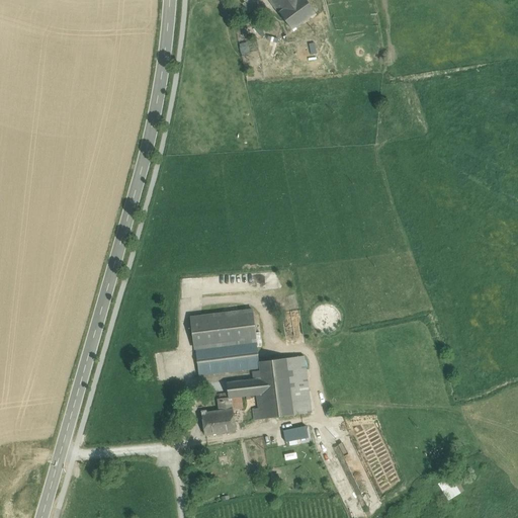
[(281,0),(274,6),(292,30),(316,13),(306,0),(281,0)]
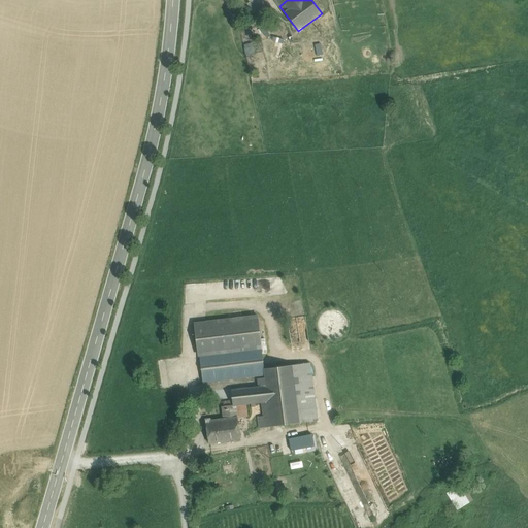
[(257,317),(195,324),(199,356),(261,348),(257,317)]
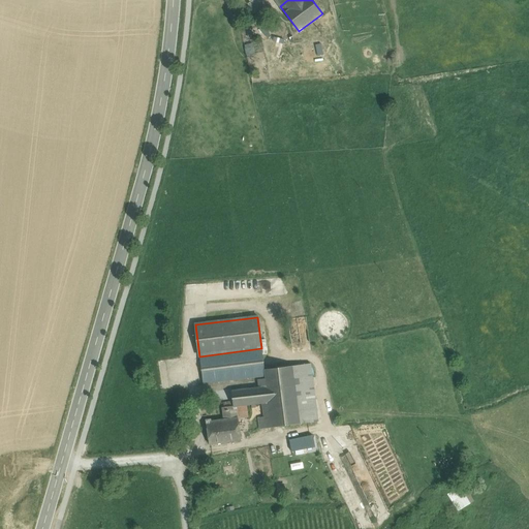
[(306,317),(297,318),(301,343),(309,342),(306,317)]
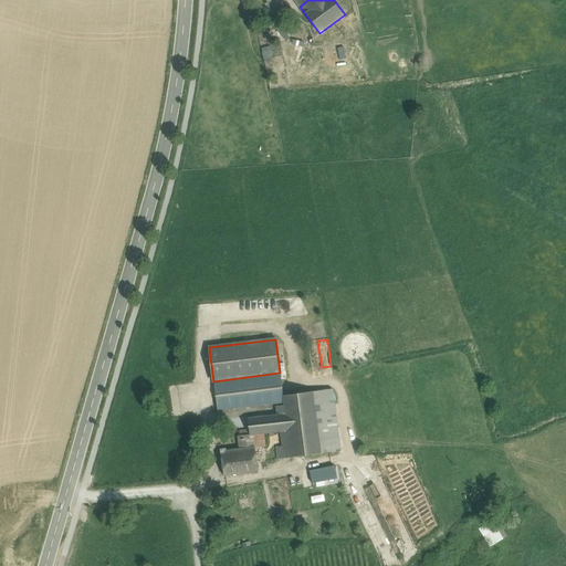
[(317,341),(307,342),(312,369),(322,367),(317,341)]
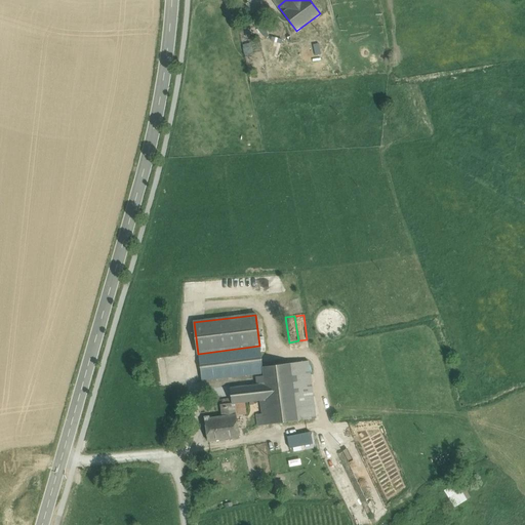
[(259,346),(198,354),(202,381),(264,374),(263,367),(259,346)]
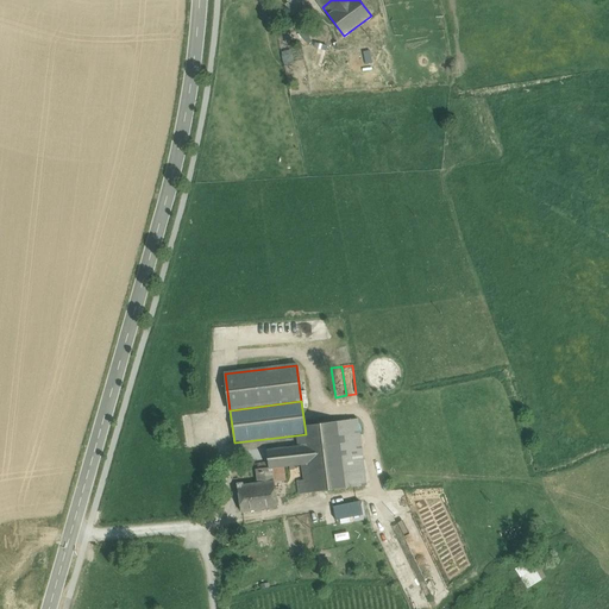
[(357,419),(344,421),(345,438),(359,435),(357,419)]
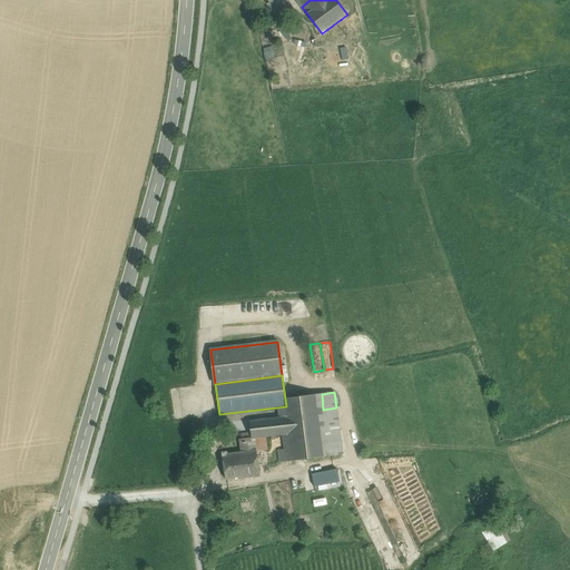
[(336,408),(323,410),(322,394),(315,395),(323,457),(343,454),(336,408)]
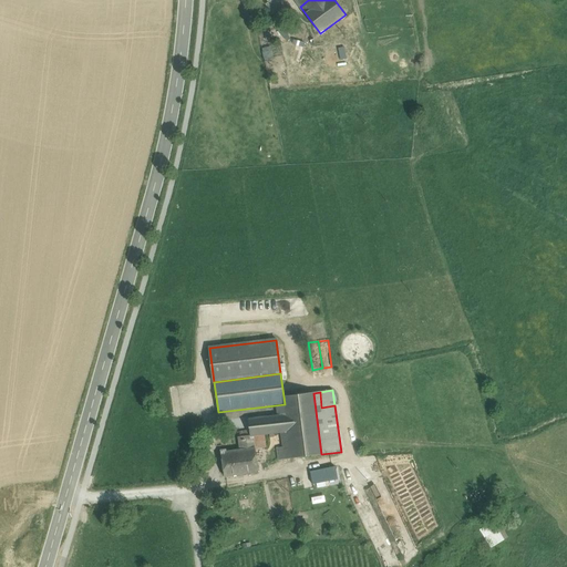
[(313,393),(284,397),(285,404),(285,406),(286,414),(288,432),(291,459),(321,454),(313,393)]
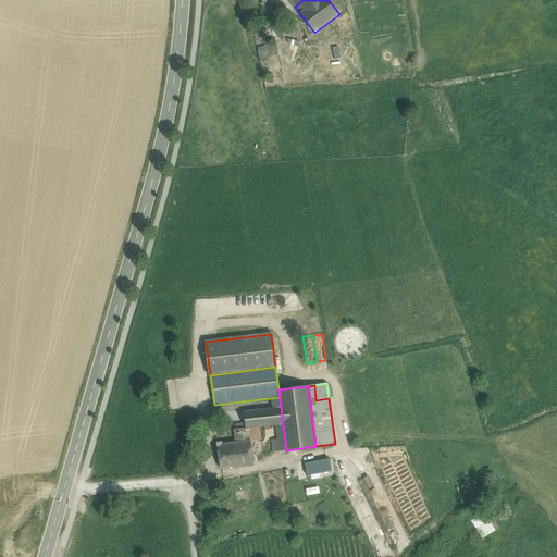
[(280,399),(272,400),(272,408),(281,407),(280,399)]
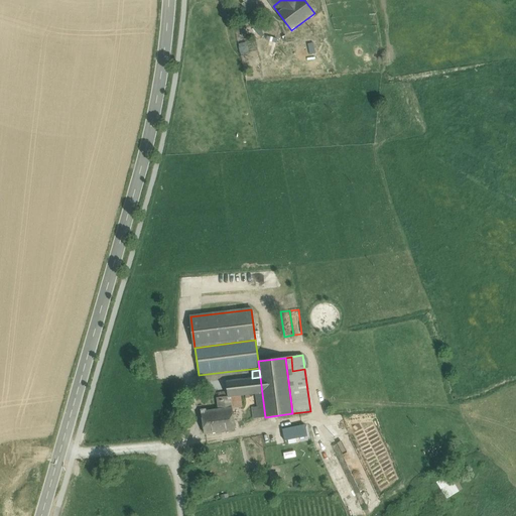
[(252,378),(226,381),(227,392),(228,396),(228,397),(231,397),(256,394),(262,393),(260,377),(252,378)]
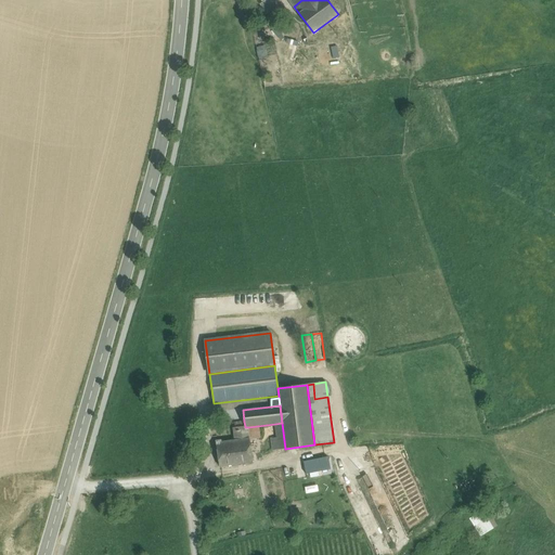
[(282,423),(275,424),(278,438),(279,450),(285,449),(282,423)]
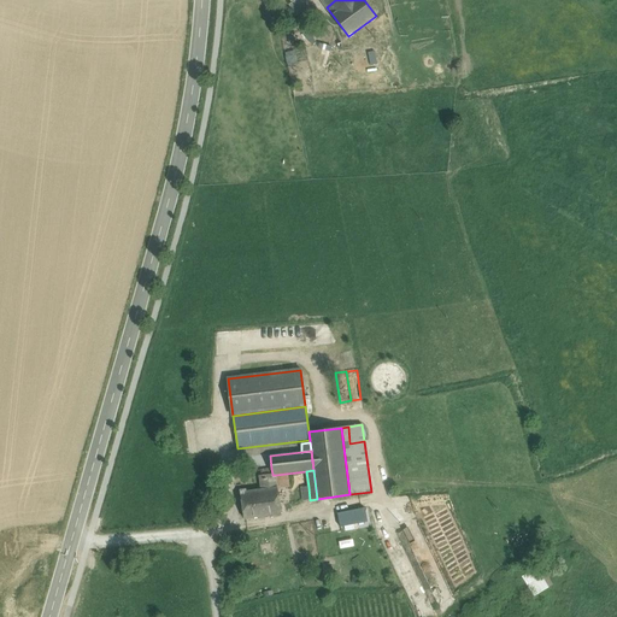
[(272,475),(272,474),(262,475),(259,476),(260,491),(241,493),(245,518),(281,515),(276,475),(272,475)]
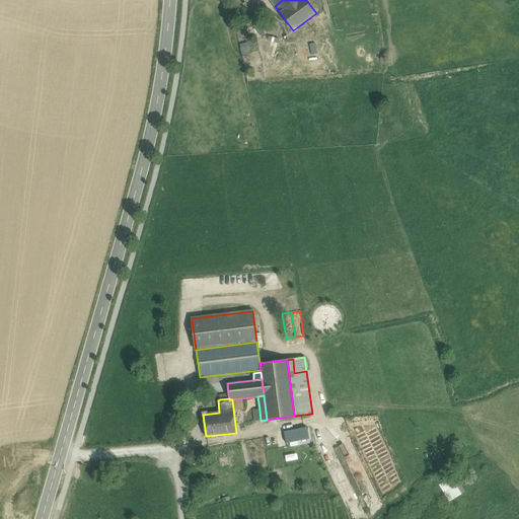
[(306,428),(284,432),(286,443),(309,439),(306,428)]
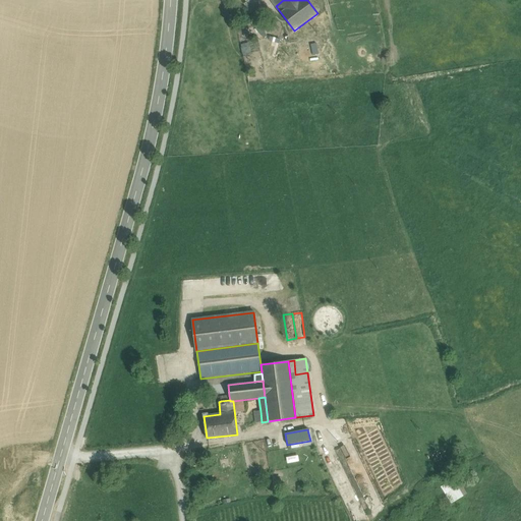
[(454,478),(440,487),(450,505),(465,496),(454,478)]
